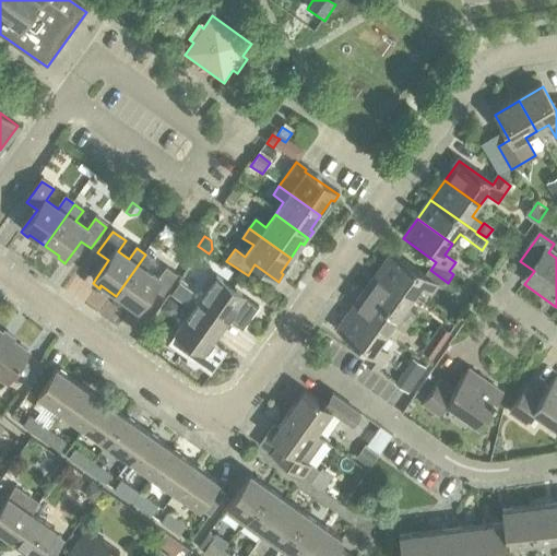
[(145,255),(116,296),(130,306),(129,309),(137,314),(152,292),(162,298),(177,278),(166,269),(158,280),(147,272),(154,261),(145,255)]
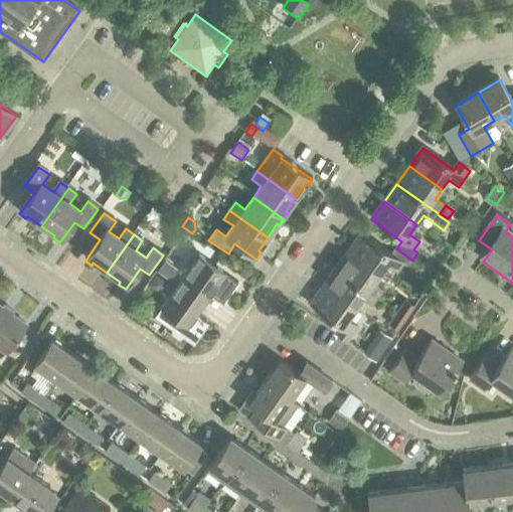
[(361,234),(348,252),(380,276),(387,266),(397,273),(403,265),(407,268),(412,261),(396,248),(391,256),(361,234)]
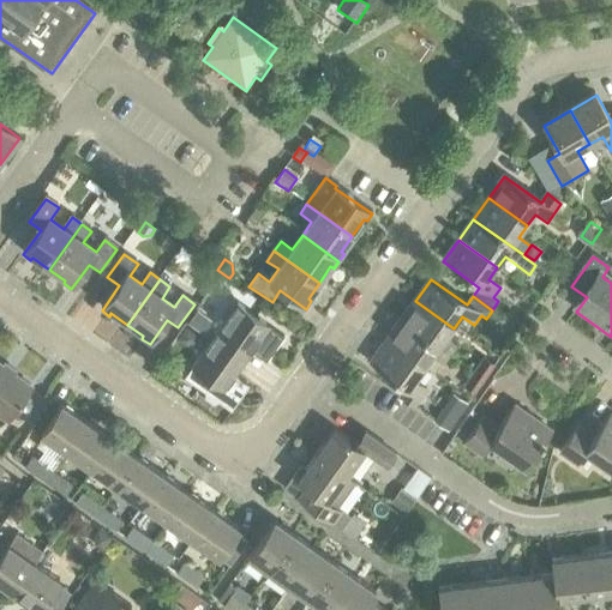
[(415,301),(400,322),(450,358),(457,348),(447,339),(454,328),(415,301)]
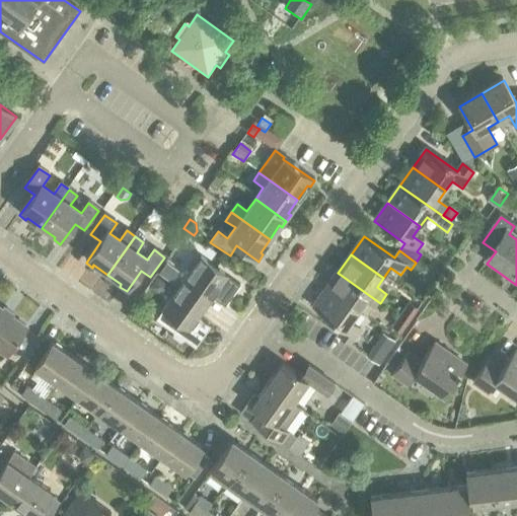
[(194,268),(177,290),(205,308),(212,297),(225,307),(240,286),(208,264),(200,273),(194,268)]
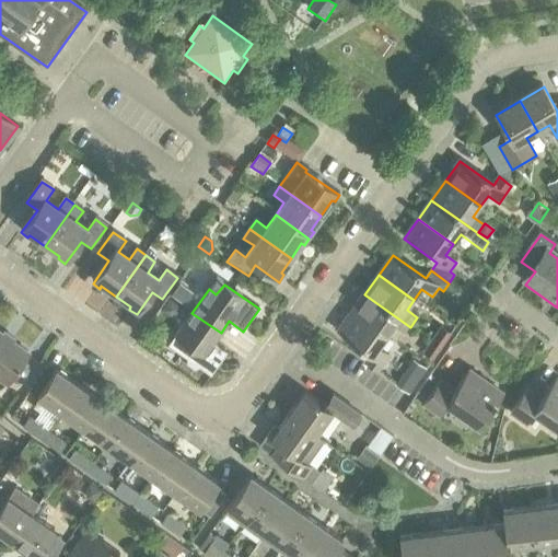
[(181,286),(172,297),(185,306),(193,294),(181,286)]
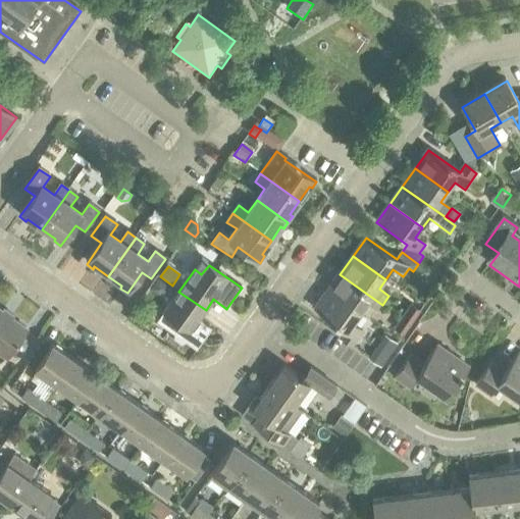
[(340,274),(327,292),(360,315),(367,306),(377,312),(382,305),(340,274)]
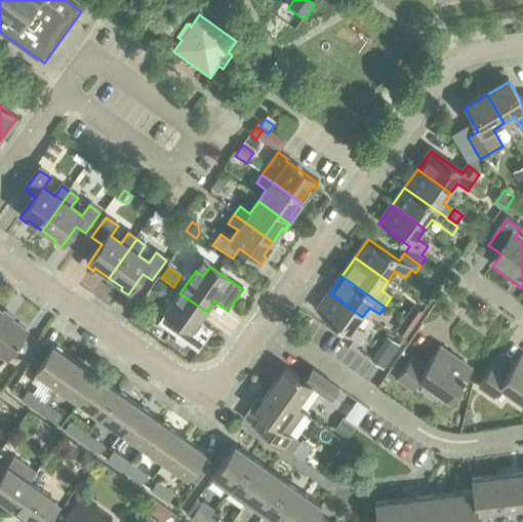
[(159,283),(153,292),(158,296),(165,295),(169,289),(159,283)]
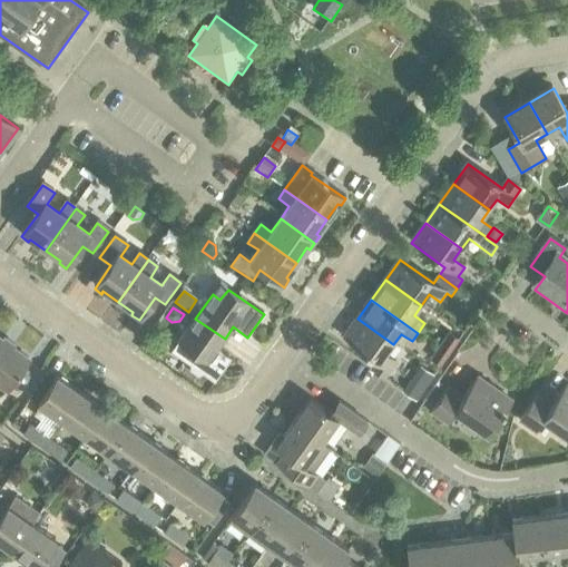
[(225,339),(195,319),(178,343),(186,349),(178,359),(191,368),(191,372),(198,378),(203,377),(215,384),(231,361),(217,350),(225,339)]
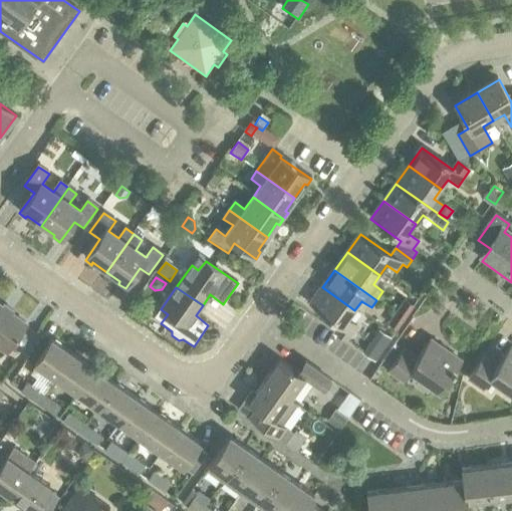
[(354,310),(322,287),(310,305),(340,327),(335,334),(346,342),(357,326),(347,319),(354,310)]
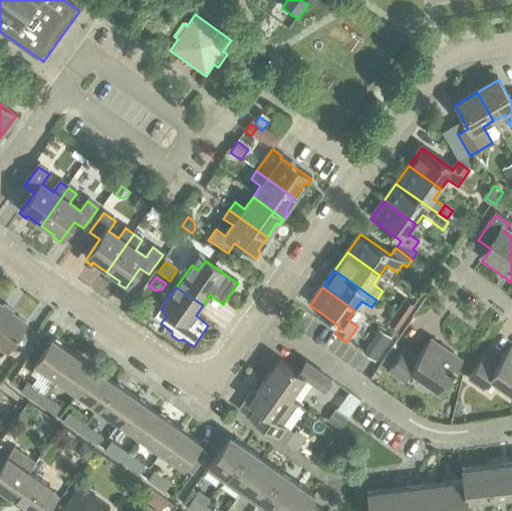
[(406,303),(398,314),(405,320),(413,308),(406,303)]
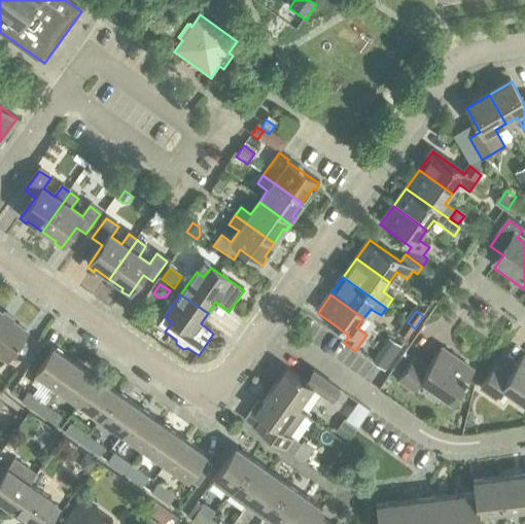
[(0,357),(7,362),(26,335),(0,315),(0,357)]
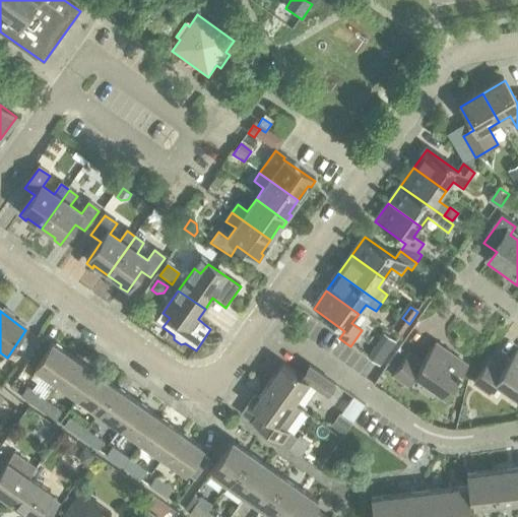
[(409,324),(402,318),(393,331),(401,336),(409,324)]
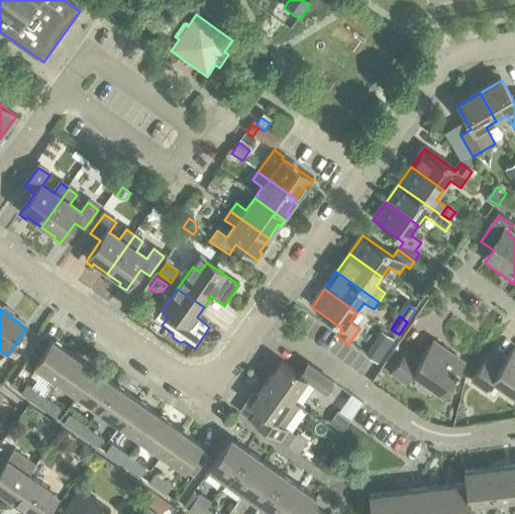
[(43,374),(32,389),(45,398),(56,383),(74,358),(54,344),(36,369),(41,373),(43,374)]
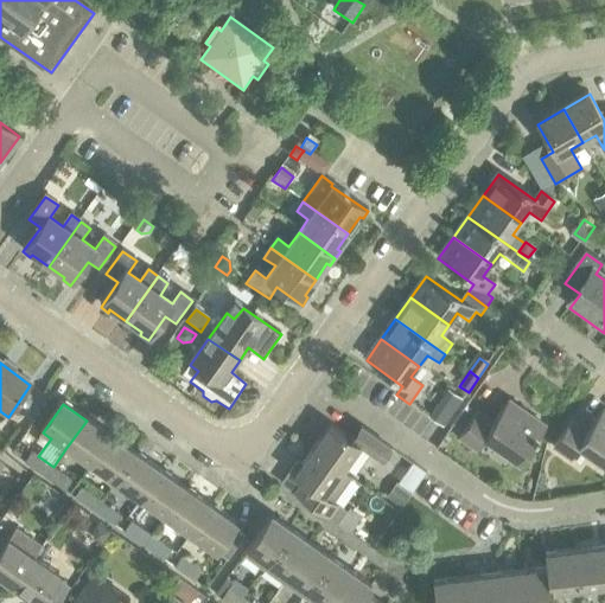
[(462,441),(478,454),(488,441),(521,464),(541,437),(546,430),(510,405),(495,427),(479,417),(465,437),(462,441)]
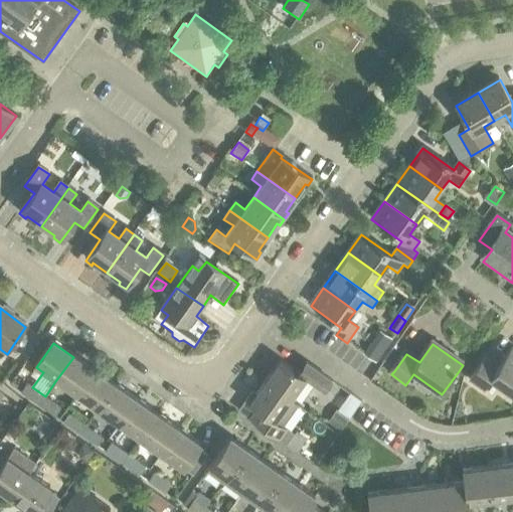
[(372,348),(366,356),(376,363),(382,355),(372,348)]
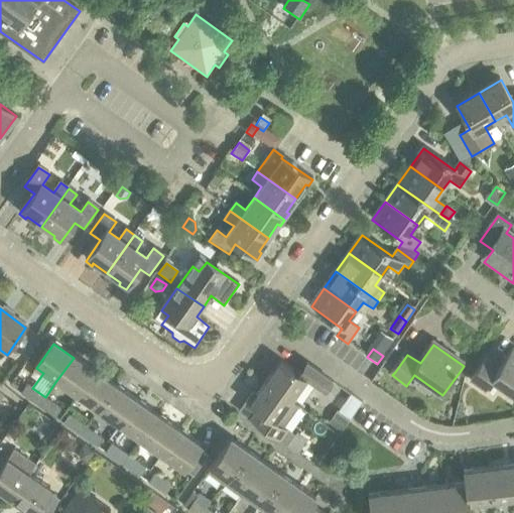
[(473,382),(487,392),(494,383),(513,397),(513,355),(501,371),(487,361),(480,372),(473,382)]
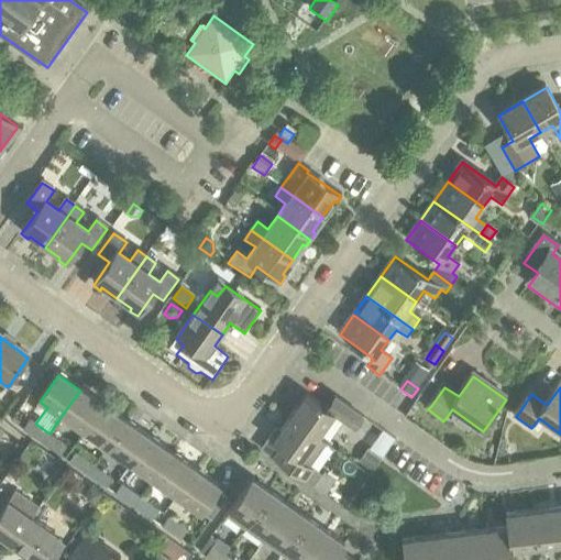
[(61,417),(85,434),(103,407),(80,391),(61,417)]
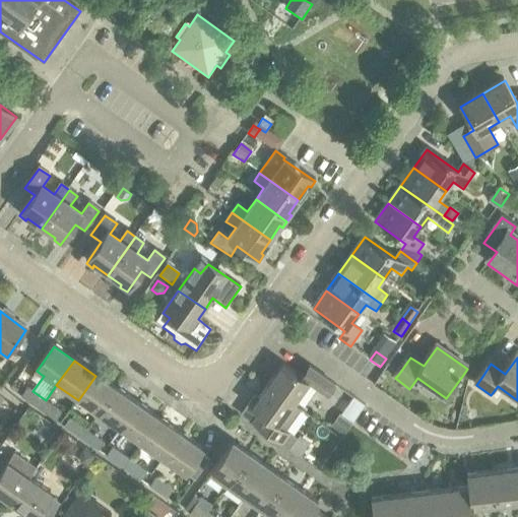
[(283,366),(268,387),(293,405),(309,383),(328,397),(335,386),(319,375),(310,368),(304,375),(302,378),(297,375),(283,366)]
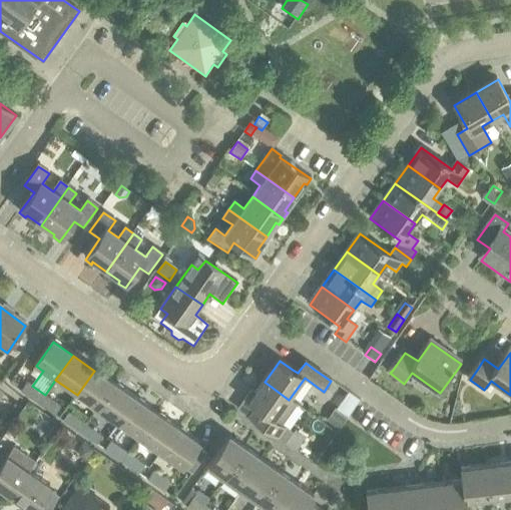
[(77,395),(97,410),(114,385),(94,371),(77,395)]
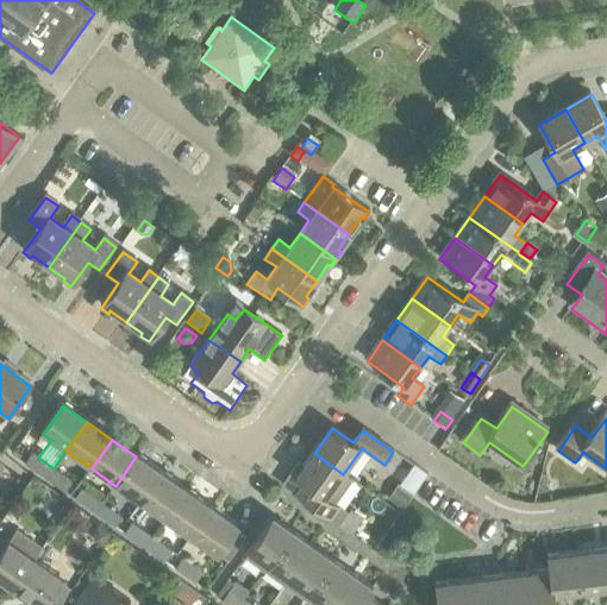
[(343,474),(314,453),(295,479),(315,495),(308,505),(339,528),(340,527),(355,535),(365,520),(352,510),(350,514),(337,505),(354,481),(343,474)]
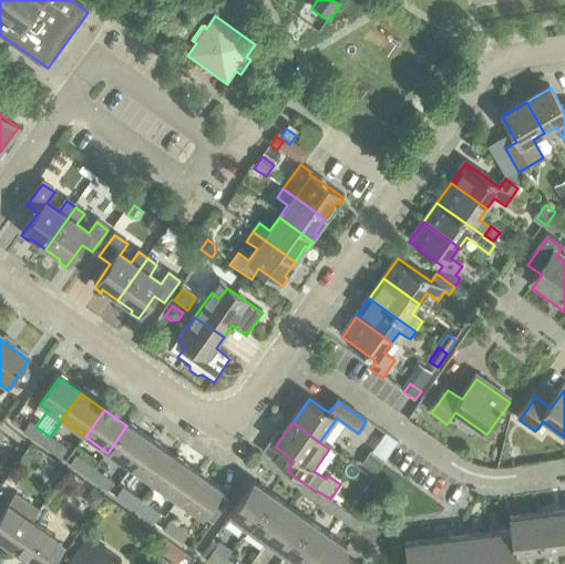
[(31,423),(24,433),(43,445),(50,437),(36,427),(31,423)]
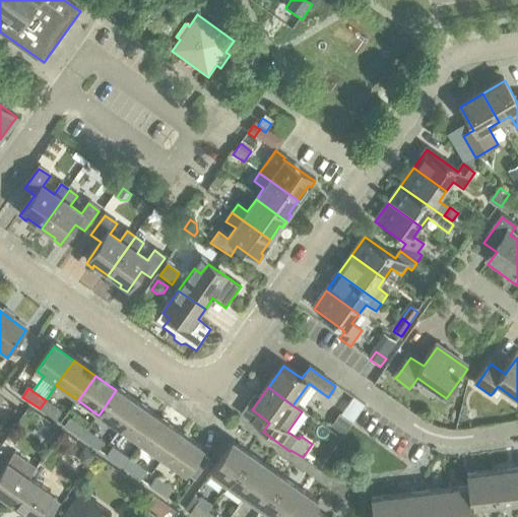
[(99,415),(120,430),(137,405),(116,390),(99,415)]
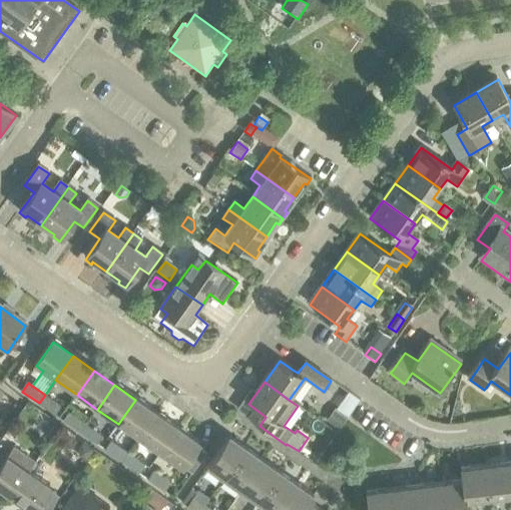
[(45,395),(39,403),(57,416),(63,407),(45,395)]
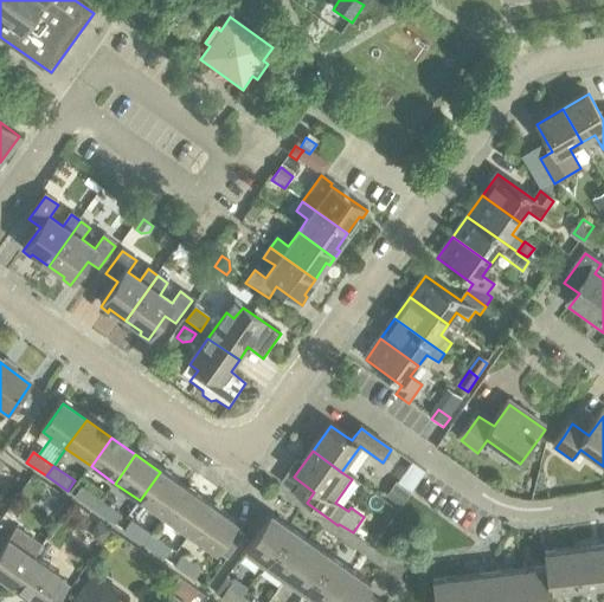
[(140,500),(165,518),(186,490),(160,472),(140,500)]
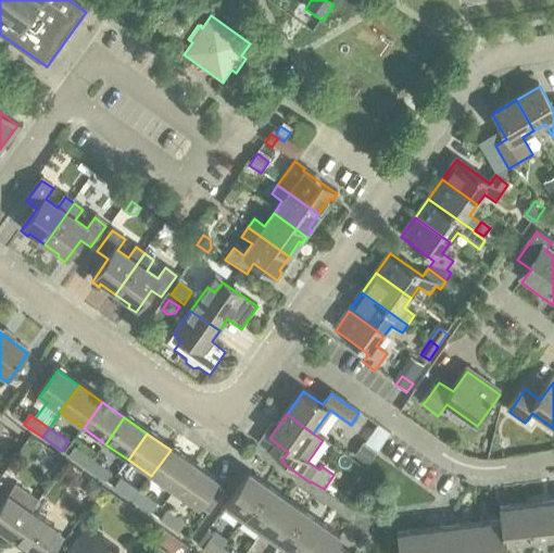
[(364,447),(353,462),(366,470),(377,456),(364,447)]
